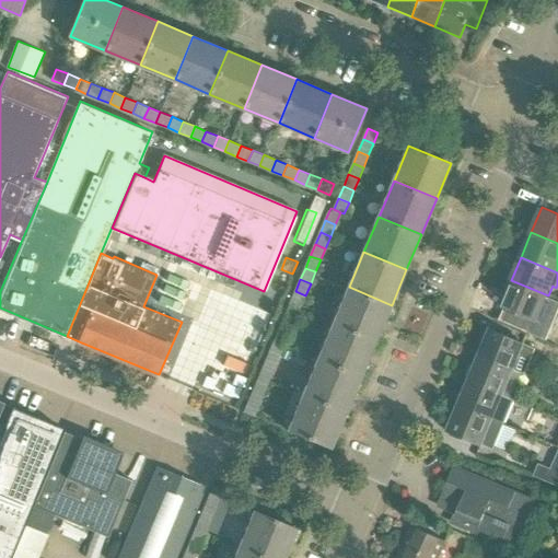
[(501,305),(526,316),(521,329),(547,339),(553,326),(542,322),(547,309),(543,306),(548,295),(511,280),(501,305)]
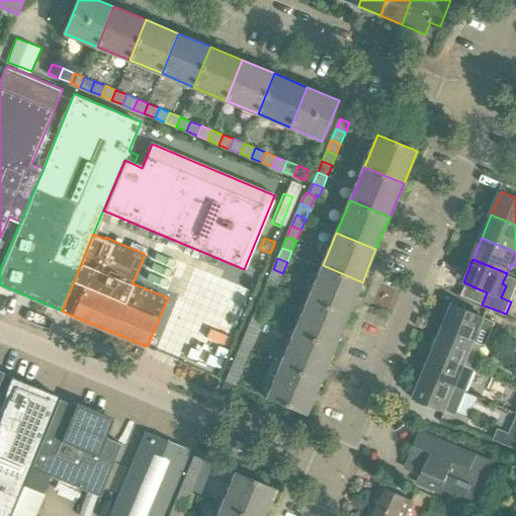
[(309,298),(348,315),(362,282),(323,265),(309,298)]
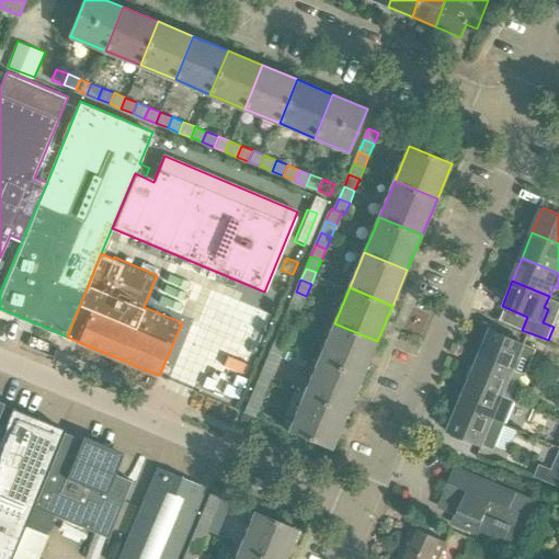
[(306,296),(296,292),(291,304),(300,308),(306,296)]
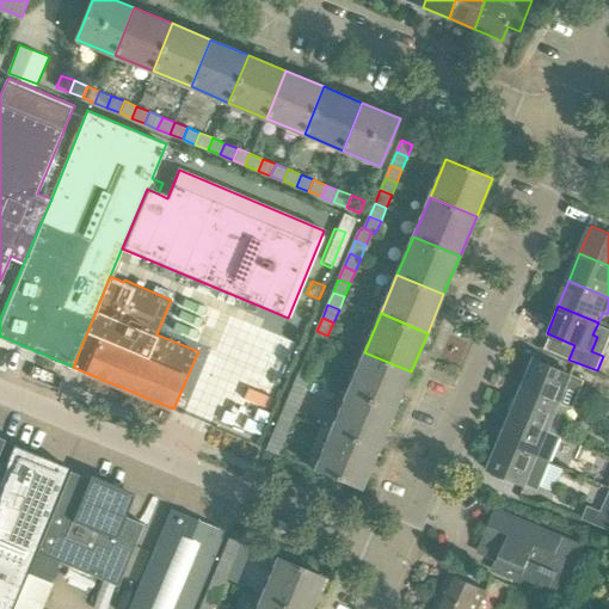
[(327,336),(317,331),(312,344),(323,349),(327,336)]
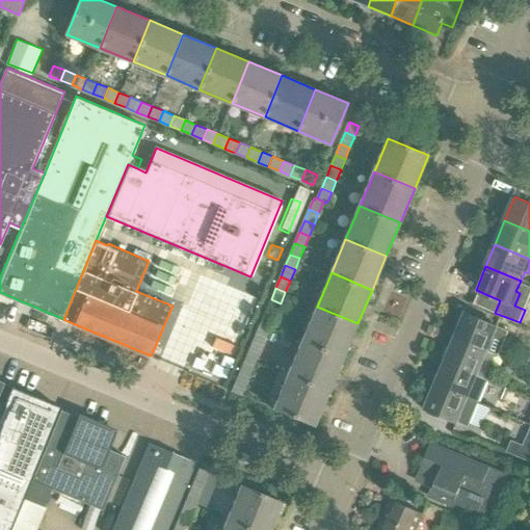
[(281,303),(271,299),(266,311),(275,315),(281,303)]
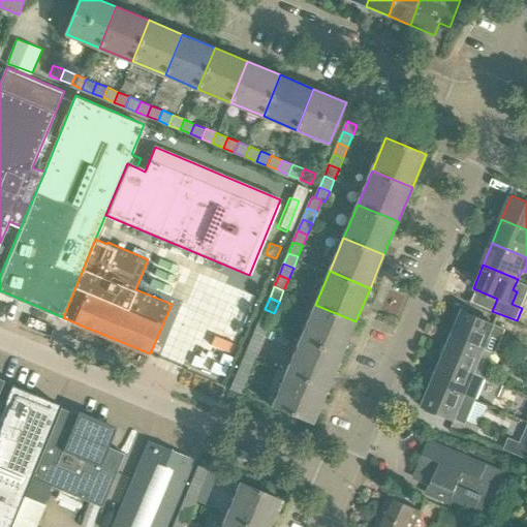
[(301,338),(341,355),(355,321),(315,305),(301,338)]
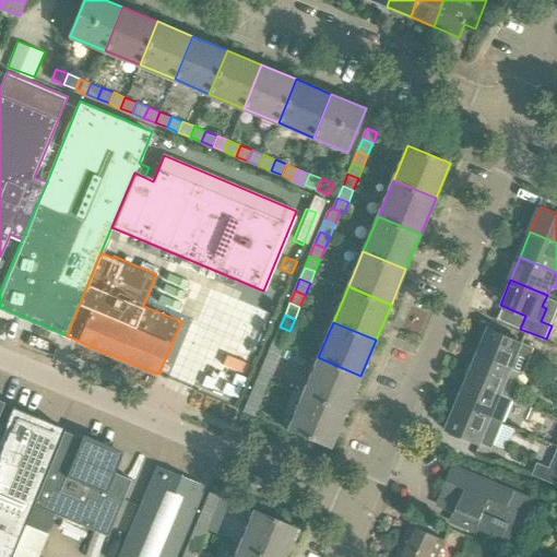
[(289,331),(280,327),(274,339),(285,343),(289,331)]
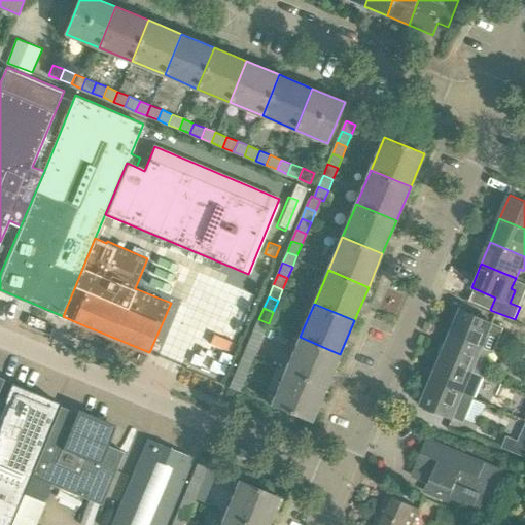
[(463,309),(453,333),(485,346),(492,350),(496,351),(506,326),(463,309)]
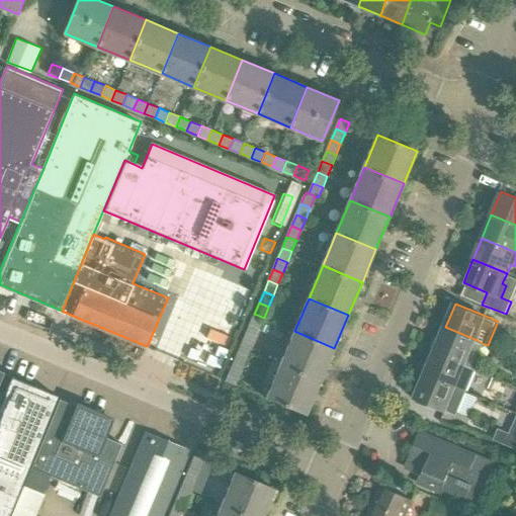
[(264,318),(254,314),(250,325),(259,329),(264,318)]
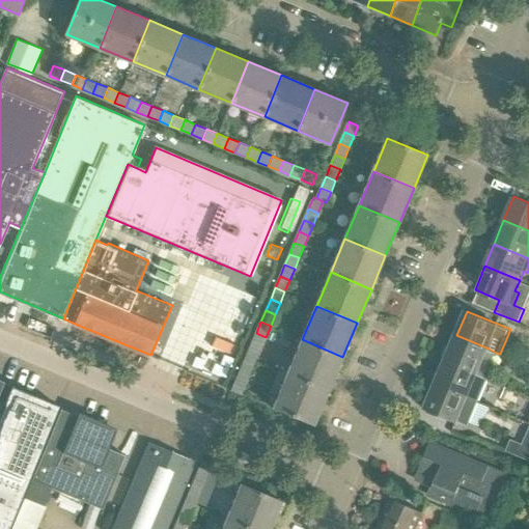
[(266,337),(256,333),(251,344),(261,347),(266,337)]
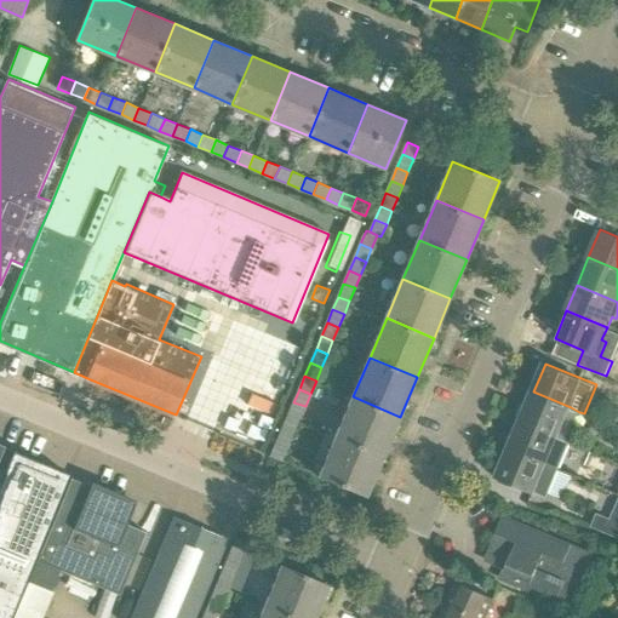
[(533,392),(522,419),(559,435),(568,439),(579,412),(571,407),(533,392)]
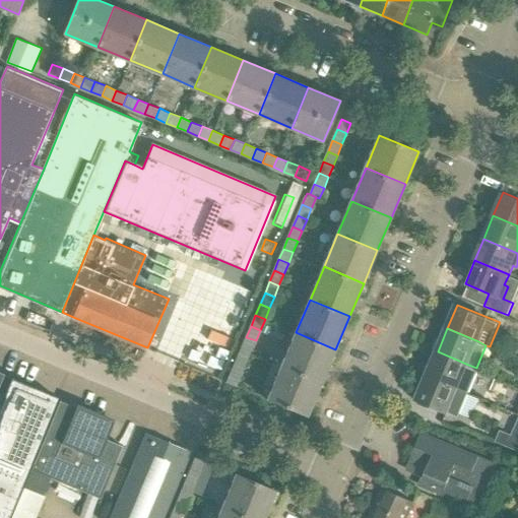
[(282,366),(322,382),(335,349),(296,332),(282,366)]
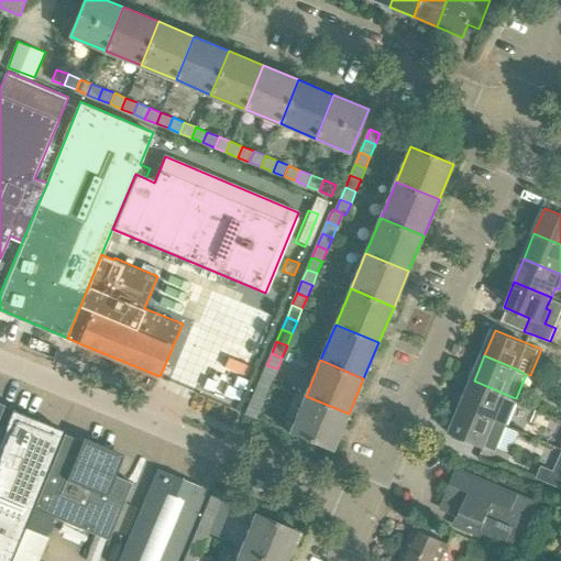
[(277,369),(266,365),(262,376),(272,381),(277,369)]
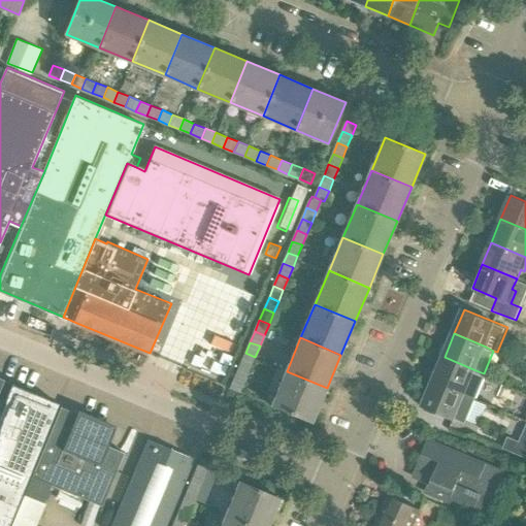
[(255,357),(245,353),(240,364),(250,368),(255,357)]
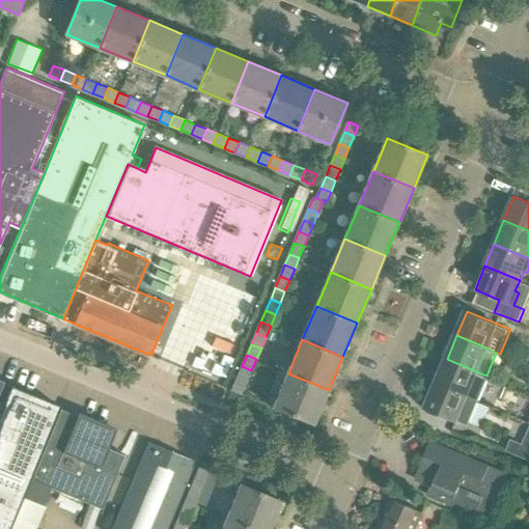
[(447,359),(437,384),(479,401),(490,377),(486,376),(478,372),(447,359)]
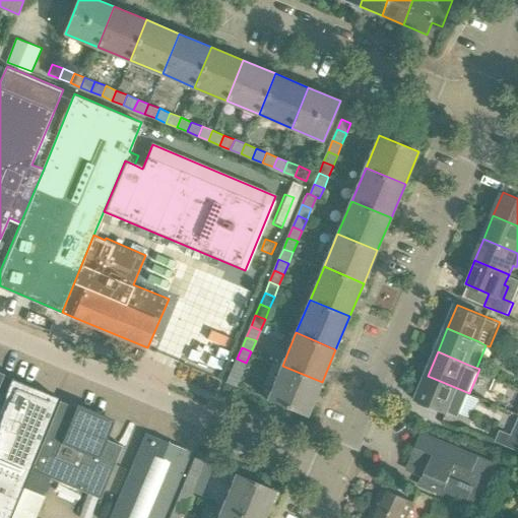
[(246,363),(237,359),(233,370),(242,374),(246,363)]
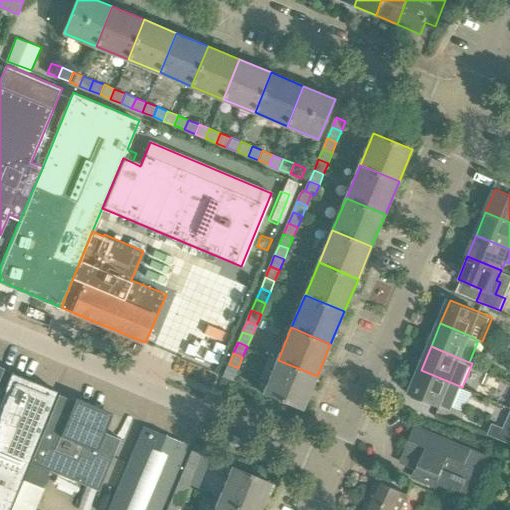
[(264,392),(303,409),(317,376),(278,360),(264,392)]
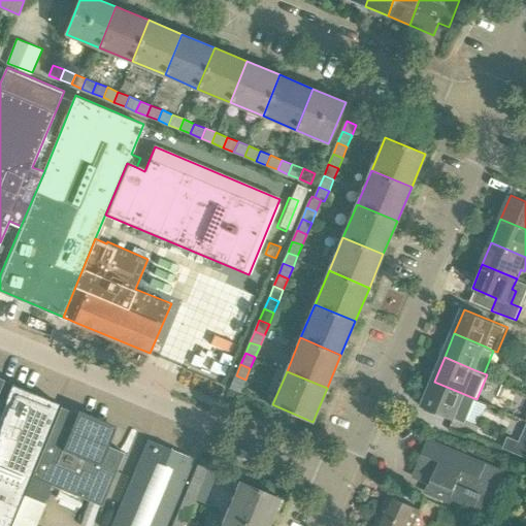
[(245,380),(236,375),(231,387),(240,391),(245,380)]
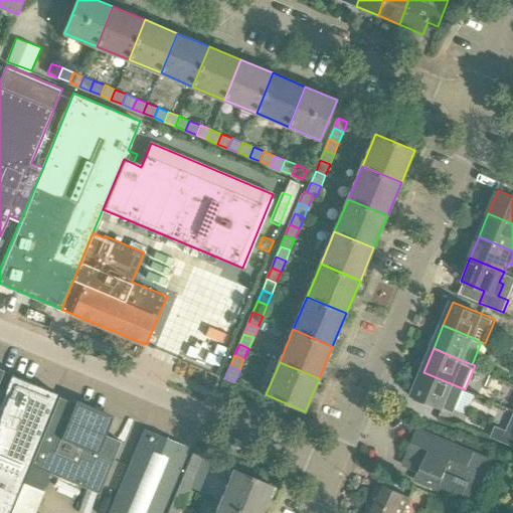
[(423,372),(413,396),(444,408),(456,412),(465,389),(423,372)]
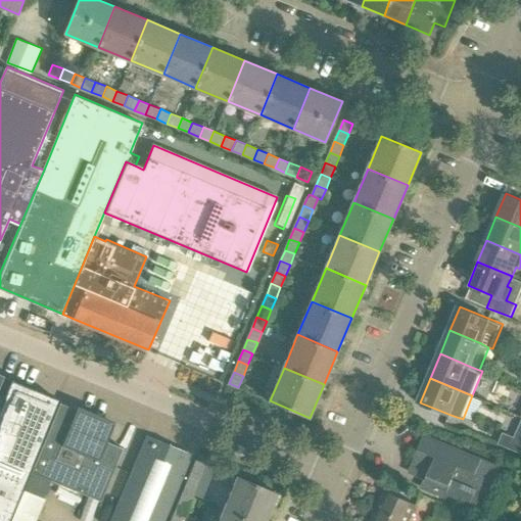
[(14,379),(14,380),(0,413),(0,520),(9,520),(59,398),(14,379)]
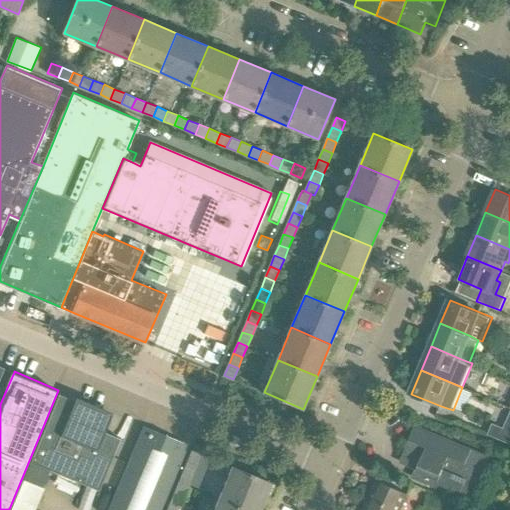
[(32,462),(11,509),(35,509),(52,470),(59,473),(88,485),(100,490),(121,439),(105,432),(111,415),(77,401),(60,394),(32,462)]
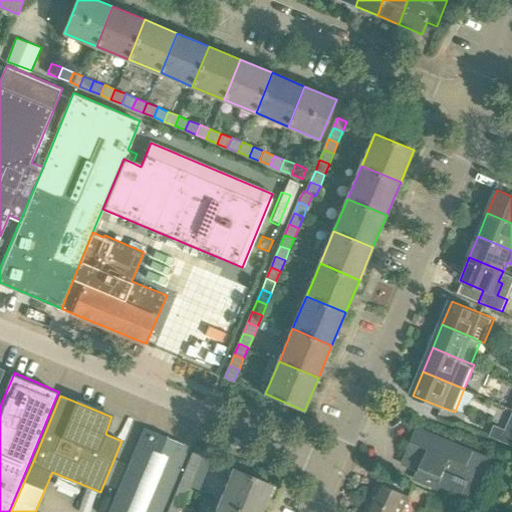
[(511,421),(508,431),(497,426),(493,436),(511,444),(511,421)]
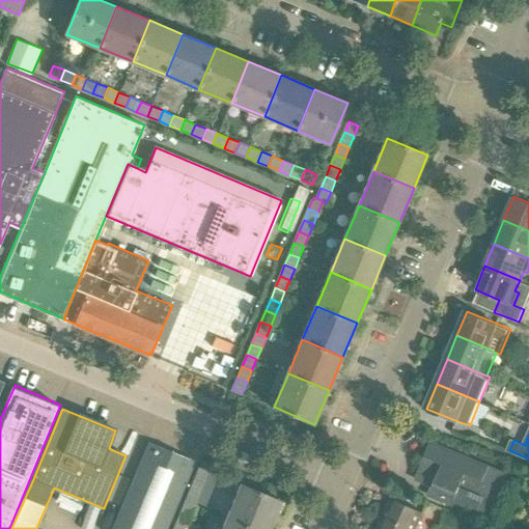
[(149,442),(112,528),(166,528),(195,462),(149,442)]
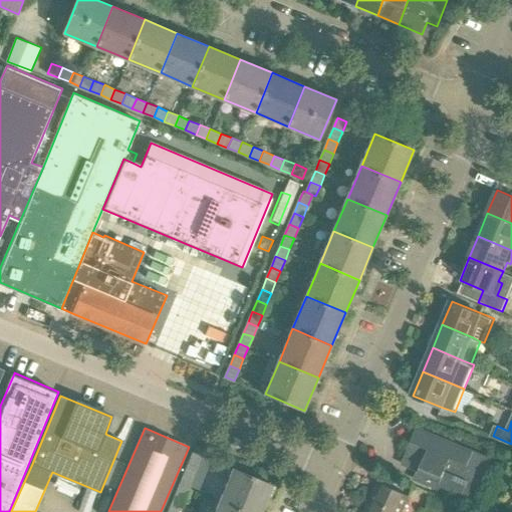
[(418,479),(440,488),(442,484),(476,499),(493,459),(419,428),(405,461),(422,468),(418,479)]
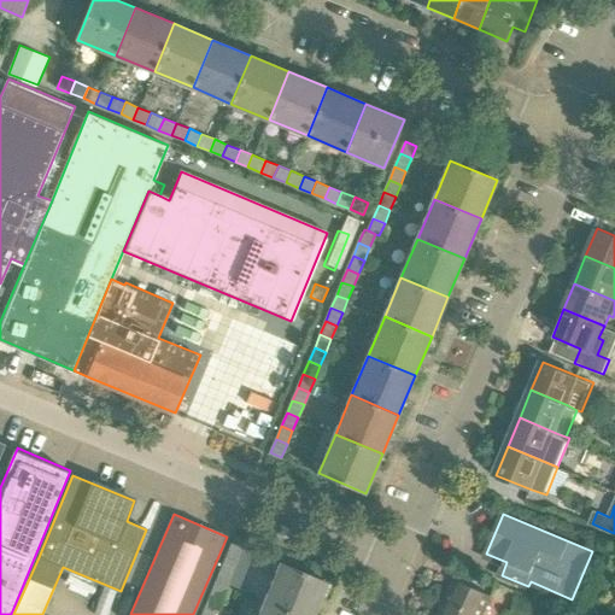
[(242,548),(232,543),(220,570),(232,575),(242,548)]
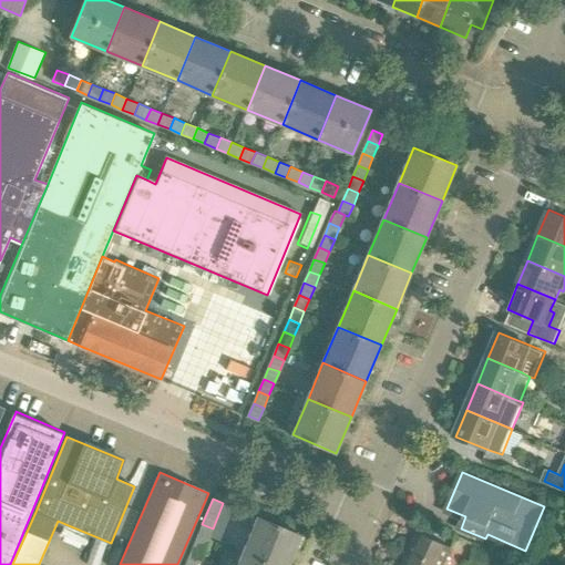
[(244,554),(271,564),(288,564),(301,535),(259,517),(244,554)]
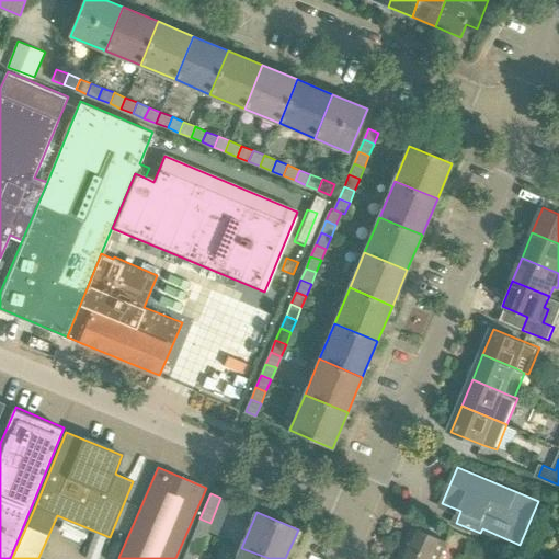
[(210,523),(200,518),(190,542),(200,546),(210,523)]
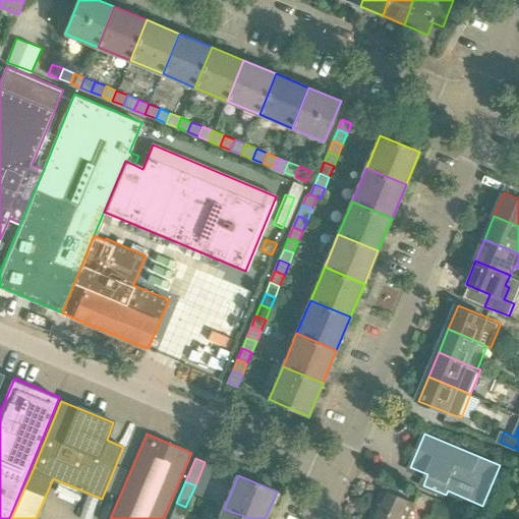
[(370,518),(408,518),(416,504),(384,489),(370,518)]
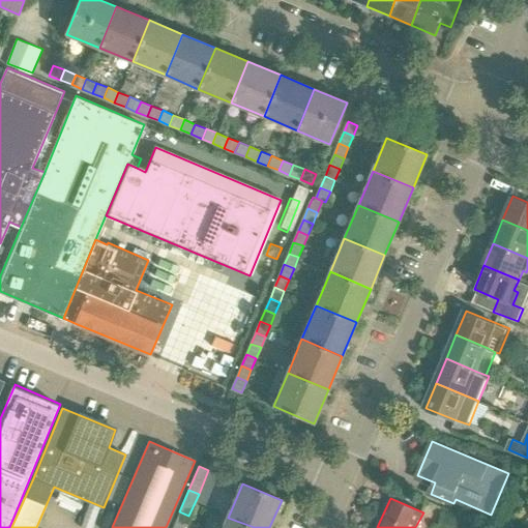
[(183,527),(188,516),(179,511),(172,527),(183,527)]
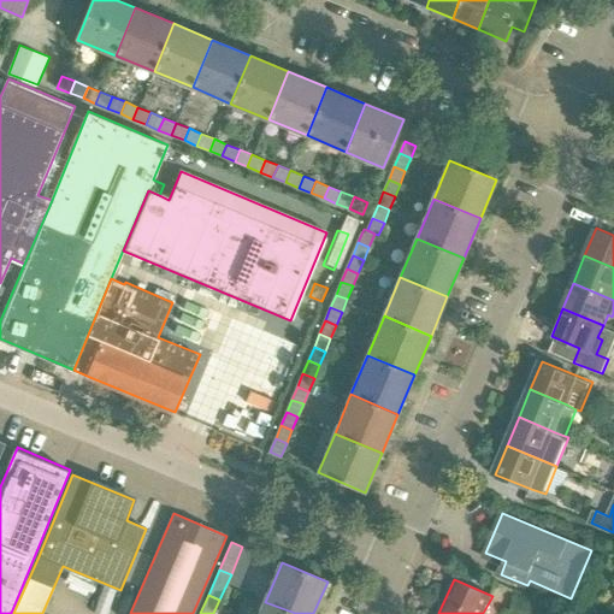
[(542,613),(544,609),(517,597),(512,609),(521,613),(542,613)]
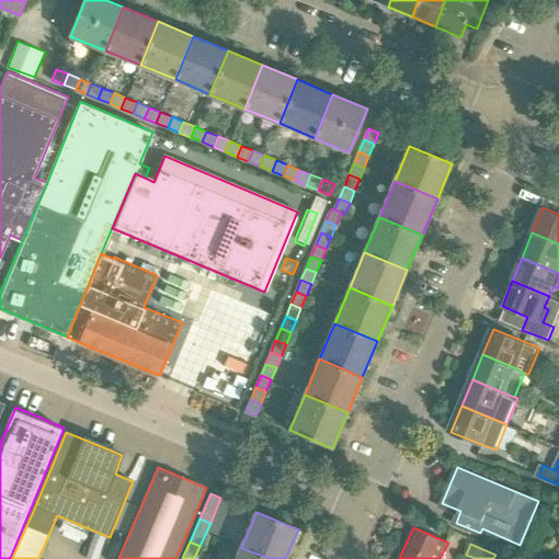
[(236,558),(269,558),(241,548),(236,558)]
